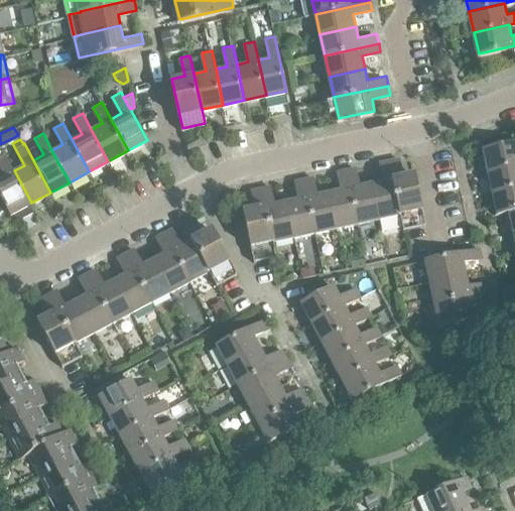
[(514,140),(484,147),(489,169),(514,162),(514,140)]
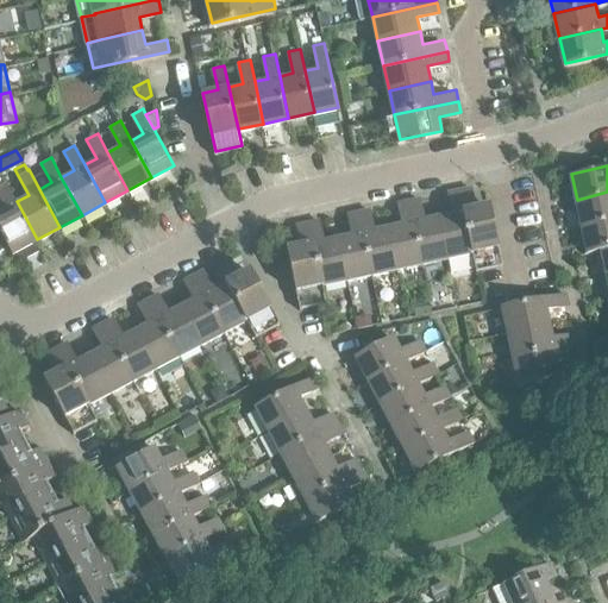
[(0,247),(8,243),(13,252),(37,239),(17,201),(6,182),(4,183),(2,180),(0,181),(0,196),(0,247)]
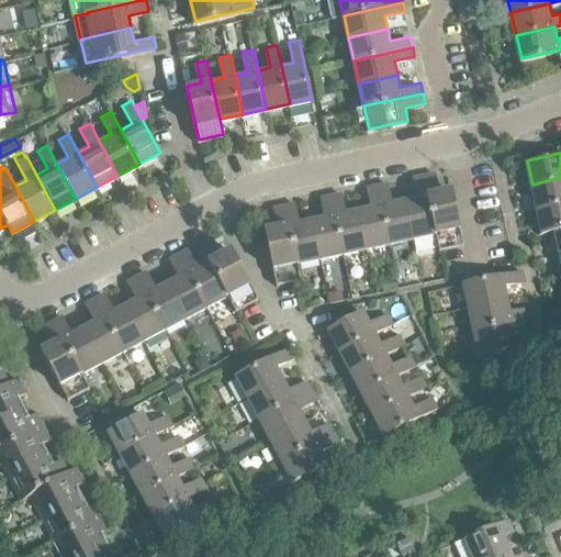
[(424,174),(436,233),(439,249),(463,244),(451,188),(439,191),(435,171),(424,174)]
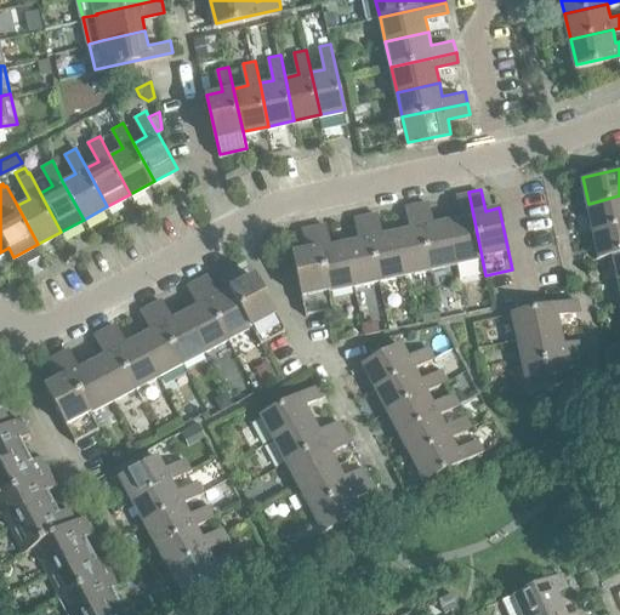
[(461,216),(445,220),(454,263),(482,257),(468,192),(458,194),(461,216)]
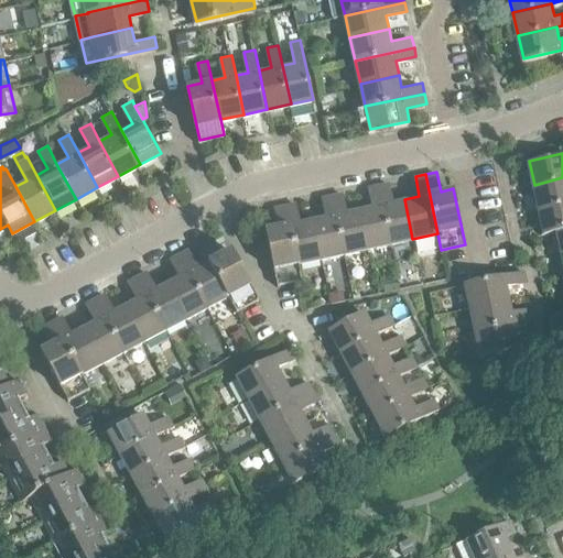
[(562,177),(534,185),(540,208),(562,203),(562,177)]
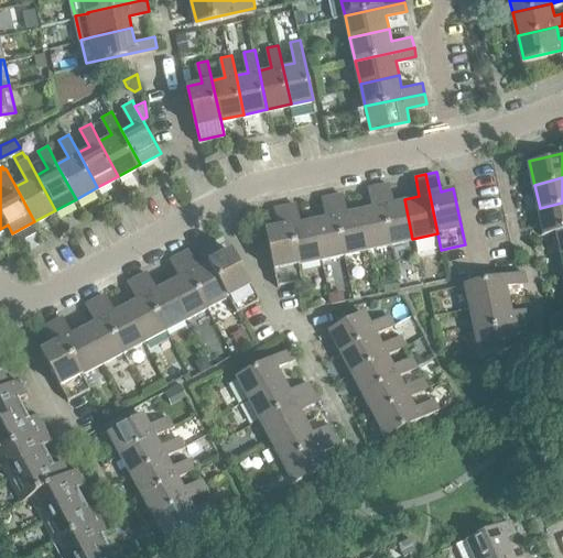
[(389,182),(378,185),(390,243),(412,239),(404,199),(393,201),(389,182)]
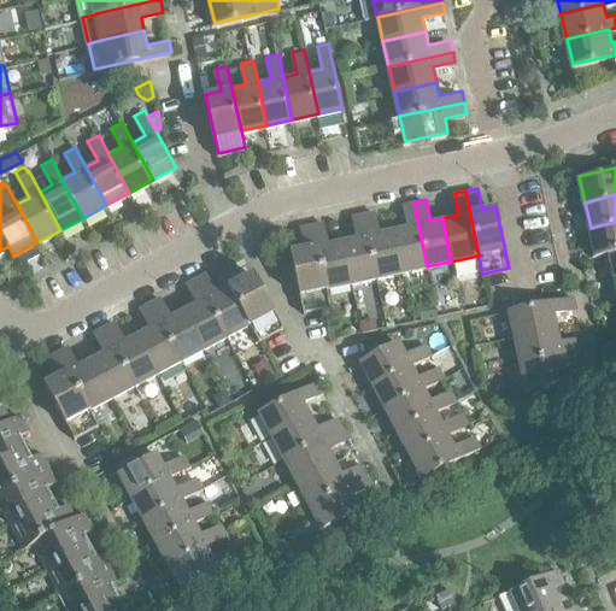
[(409,225),(392,229),(400,271),(427,266),(414,203),(404,204),(409,225)]
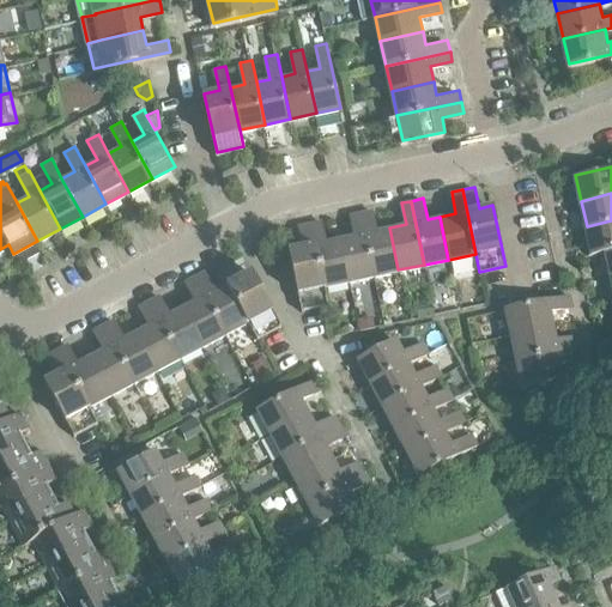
[(373,210),(361,212),(374,275),(398,269),(389,228),(376,231),(373,210)]
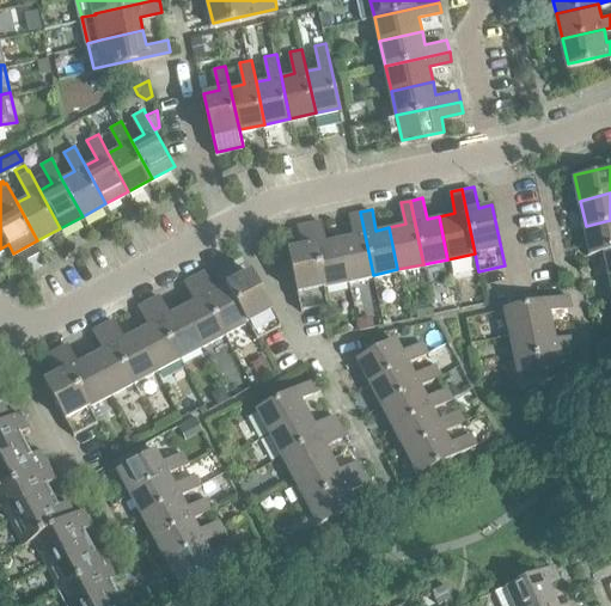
[(354,236),(338,238),(348,280),(373,275),(360,212),(349,214),(354,236)]
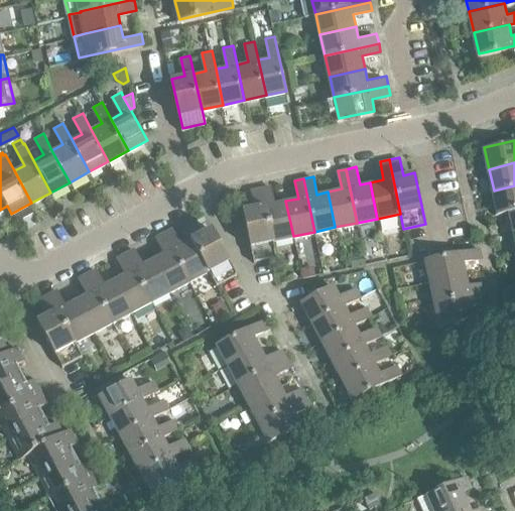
[(270,184),(260,186),(272,241),(293,236),(285,201),(274,204),(270,184)]
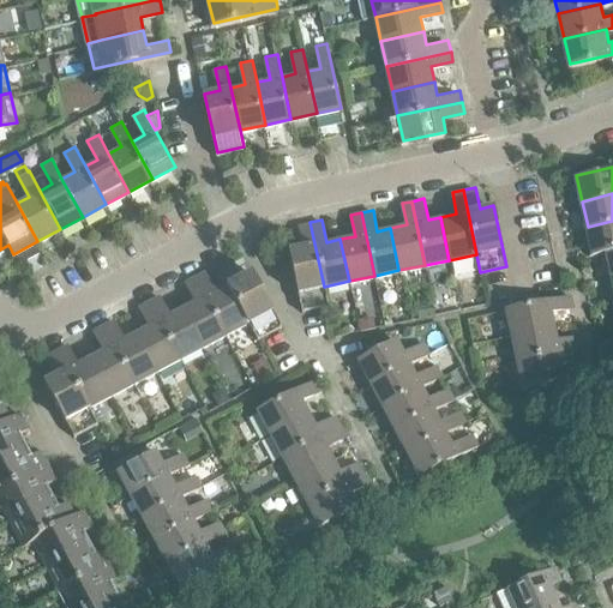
[(606,250),(612,247),(612,221),(588,227),(593,253),(606,250)]
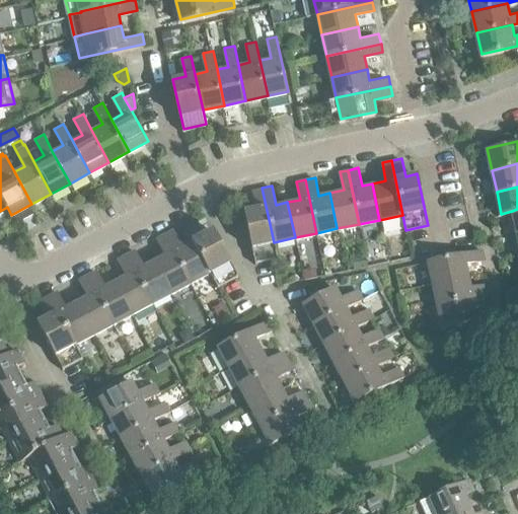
[(277,257),(274,242),(262,188),(252,190),(256,208),(244,210),(254,262),(277,257)]
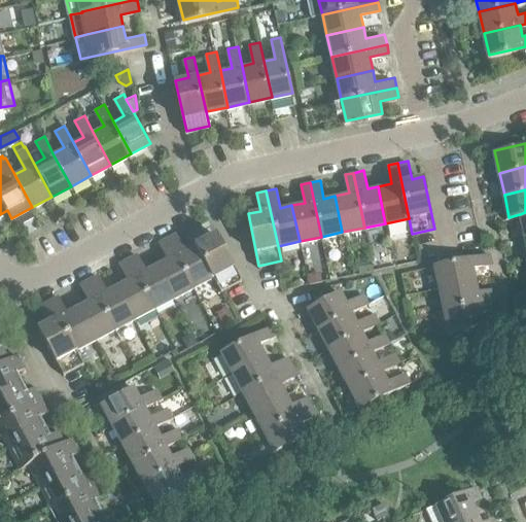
[(197,243),(214,276),(221,288),(241,278),(216,232),(206,238),(197,220),(187,225),(197,243)]
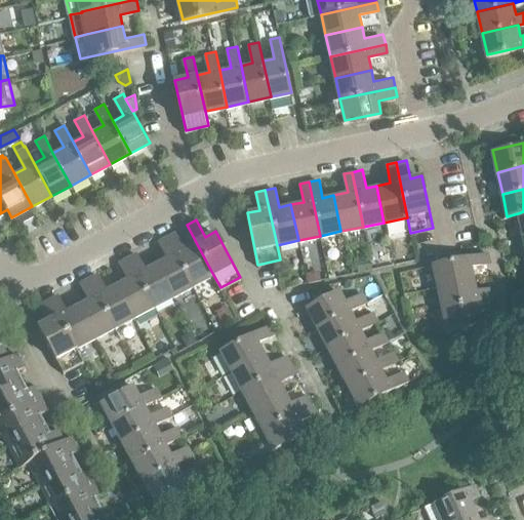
[(175,231),(165,236),(192,285),(213,275),(196,242),(185,247),(175,231)]
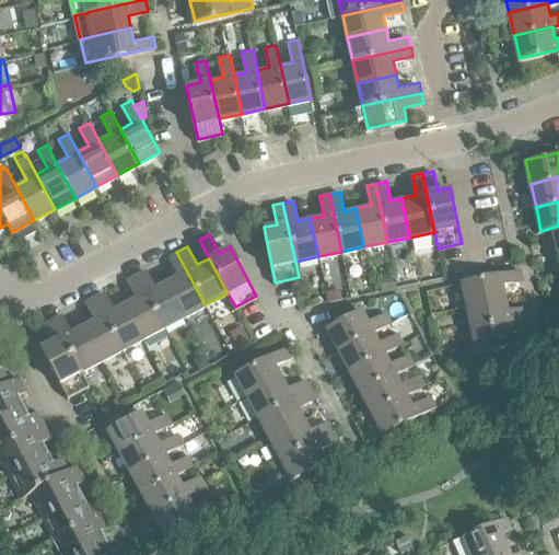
[(178,275),(165,281),(185,315),(205,304),(176,252),(169,256),(178,275)]
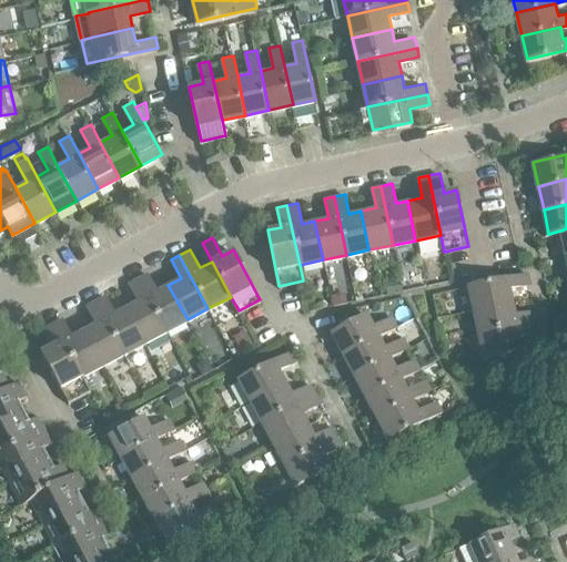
[(147,272),(137,277),(165,331),(188,319),(168,285),(157,290),(147,272)]
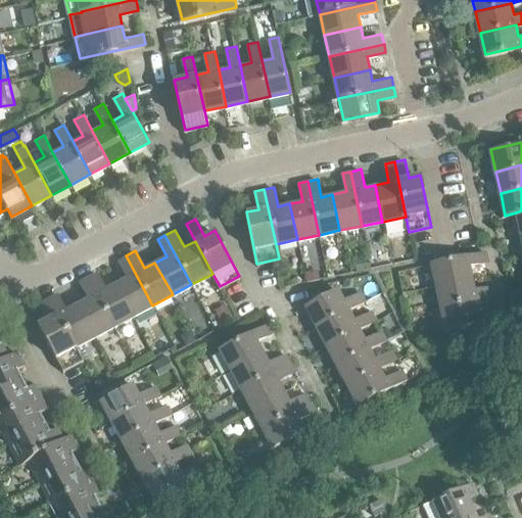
[(432,262),(436,284),(472,277),(470,264),(488,260),(486,250),(432,262)]
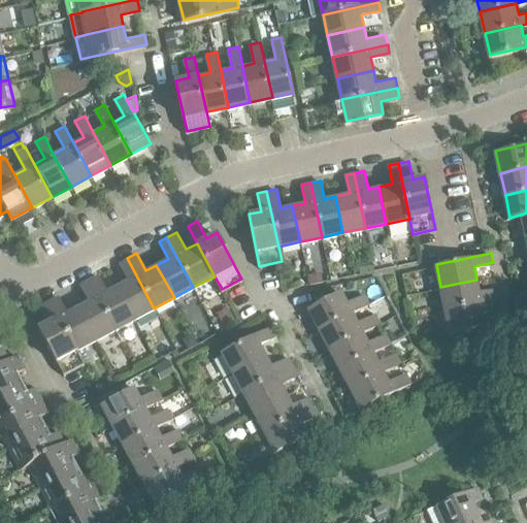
[(128,280),(117,286),(134,319),(154,308),(127,258),(119,262),(128,280)]
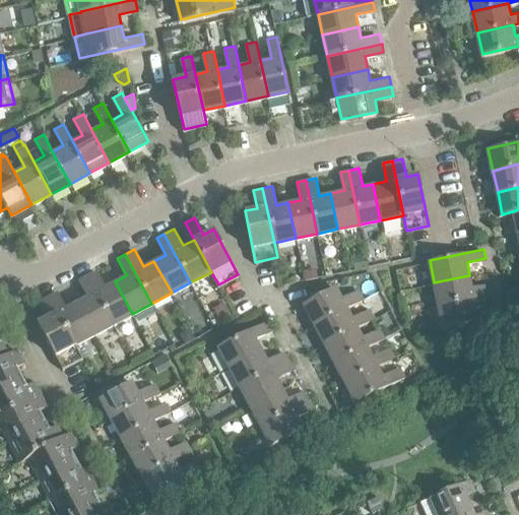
[(303,268),(305,277),(316,275),(315,266),(303,268)]
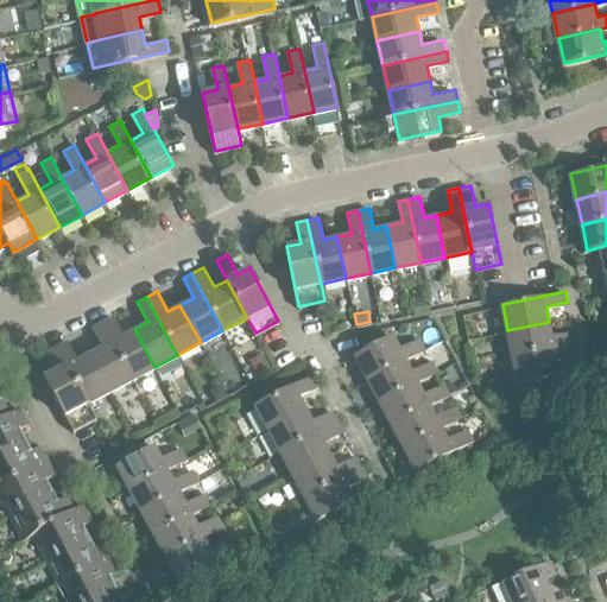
[(112,315),(101,321),(132,379),(155,367),(134,329),(122,335),(112,315)]
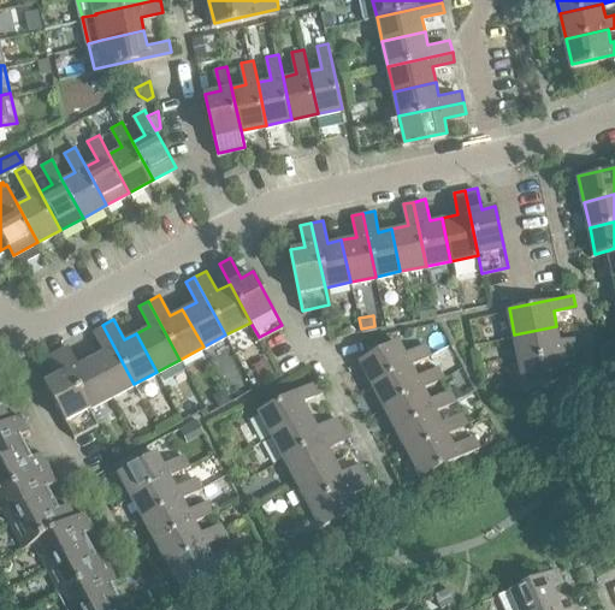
[(104,350),(90,357),(111,396),(134,384),(102,325),(93,330),(104,350)]
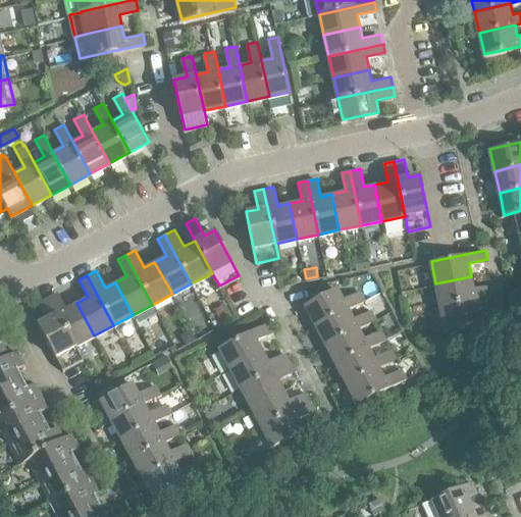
[(435,283),(440,305),(496,294),(493,283),(474,288),(471,276),(435,283)]
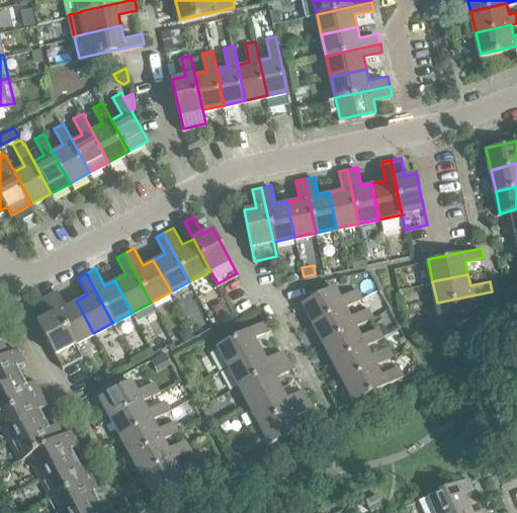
[(303,303),(313,322),(345,305),(361,296),(357,287),(340,296),(335,285),(303,303)]
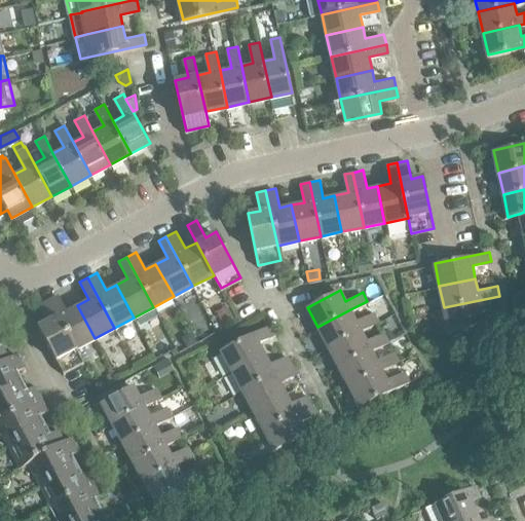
[(58,293),(48,298),(75,348),(95,338),(77,305),(67,310),(58,293)]
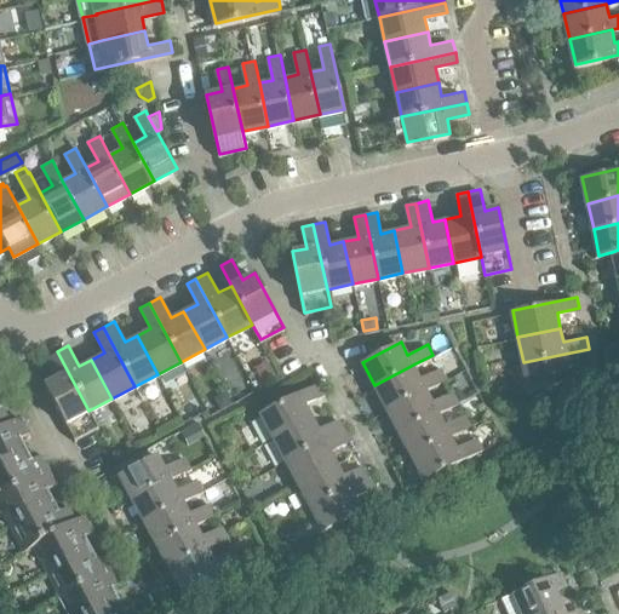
[(589,349),(523,362),(528,389),(571,379),(567,365),(590,360),(589,349)]
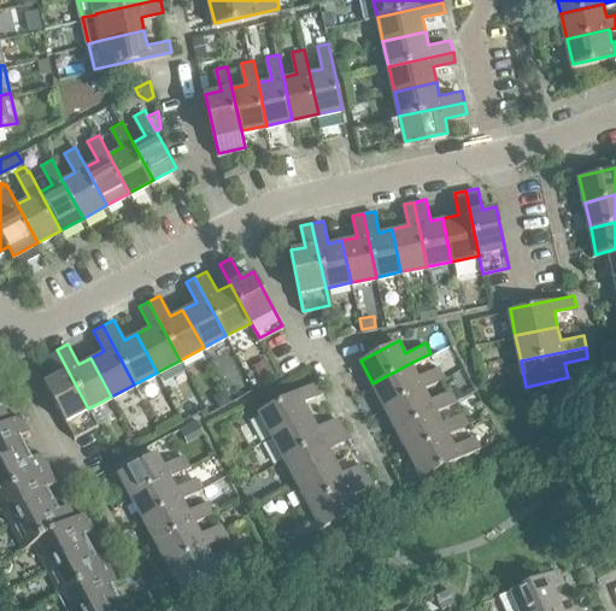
[(88,409),(57,350),(47,354),(58,376),(45,382),(72,436),(97,424),(88,409)]
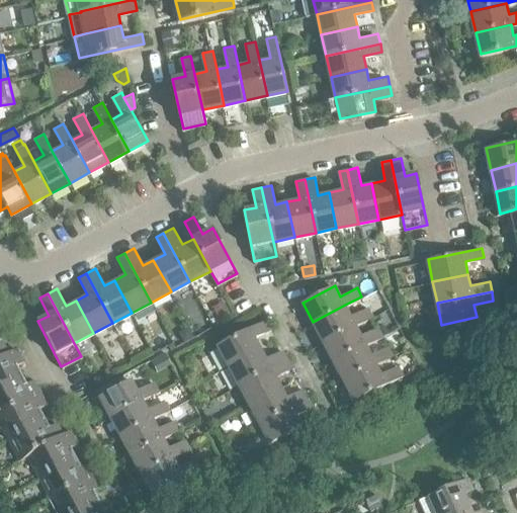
[(225,302),(213,308),(219,317),(230,311),(225,302)]
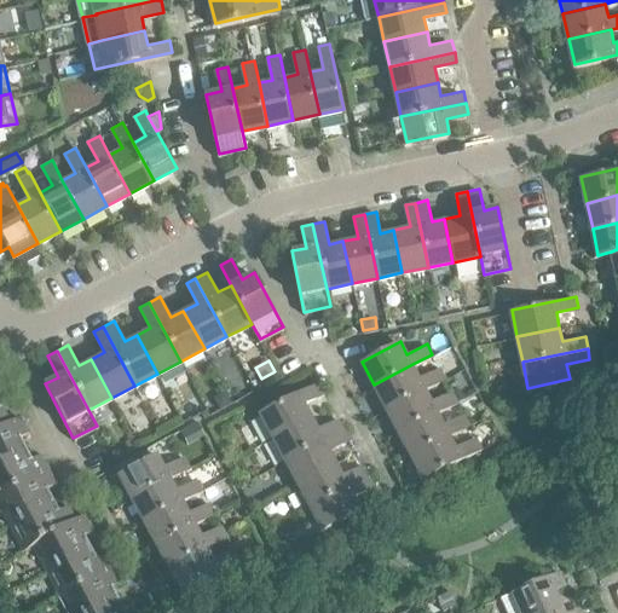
[(374,385),(387,409),(426,387),(444,377),(439,366),(420,377),(413,364),(374,385)]
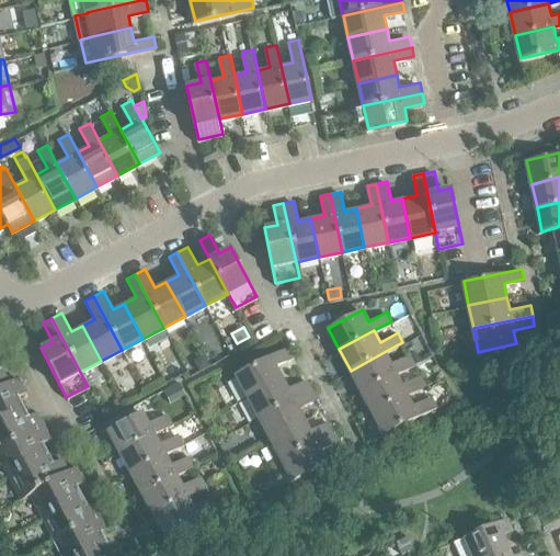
[(236,374),(248,395),(283,376),(276,364),(294,355),(289,347),(289,345),(236,374)]
